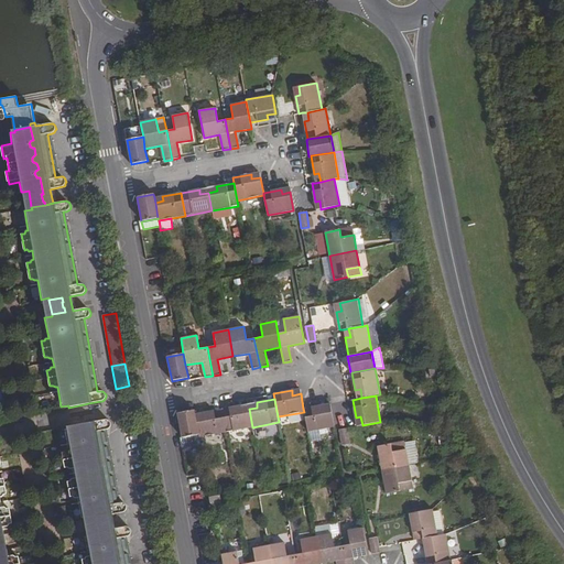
[(240,411),(239,405),(221,409),(226,432),(252,427),(249,409),(240,411)]
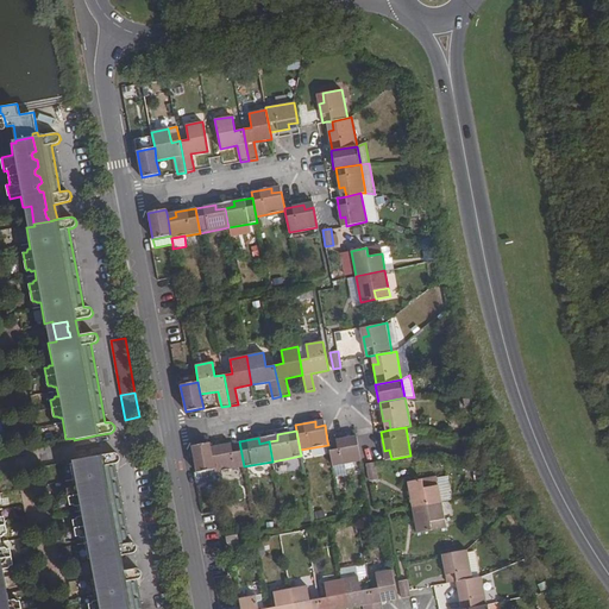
[(349,443),(347,438),(327,441),(328,445),(332,466),(360,460),(357,441),(349,443)]
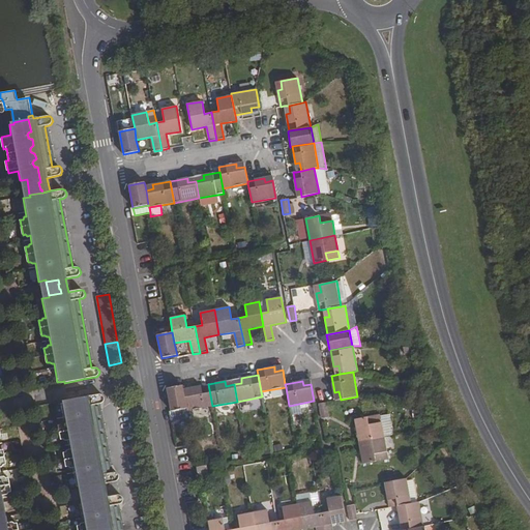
[(212,406),(208,384),(190,387),(192,392),(184,393),(186,408),(187,411),(212,406)]
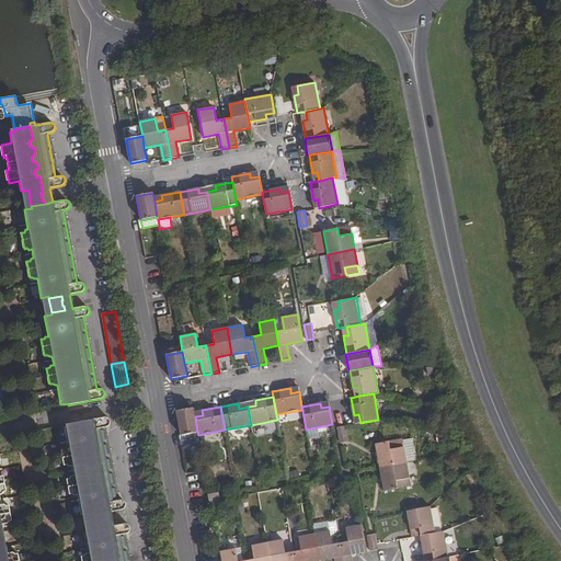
[(194,412),(193,408),(176,411),(181,435),(197,432),(195,416),(194,412)]
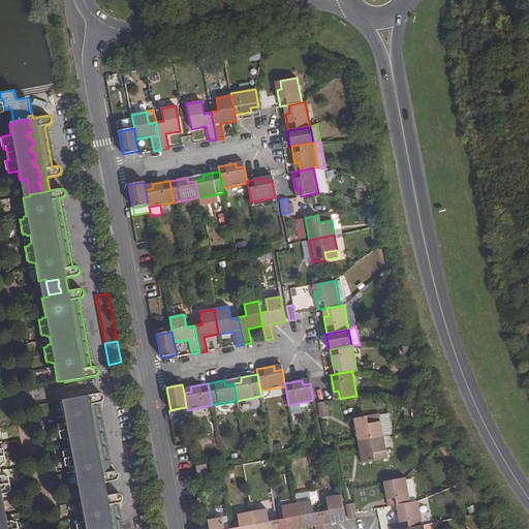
[(84,487),(98,484),(102,484),(116,480),(117,480),(118,479),(118,478),(119,477),(119,475),(119,474),(118,473),(117,472),(116,472),(115,471),(111,472),(107,473),(106,466),(109,466),(98,410),(96,410),(94,404),(97,403),(101,403),(101,402),(102,402),(103,401),(103,400),(104,399),(104,398),(104,397),(103,396),(102,395),(101,394),(100,394),(98,394),(86,396),(83,397),(68,399),(68,401),(61,403),(65,422),(62,422),(61,424),(58,425),(61,439),(64,439),(66,440),(68,440),(70,448),(67,448),(66,450),(63,452),(66,467),(69,466),(71,468),(73,467),(76,486),(84,485),(84,487)]
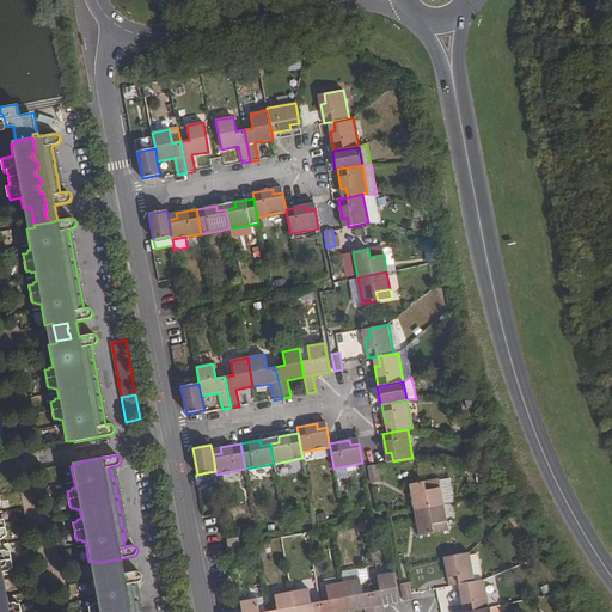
[(377,464),(368,466),(371,483),(379,482),(377,464)]
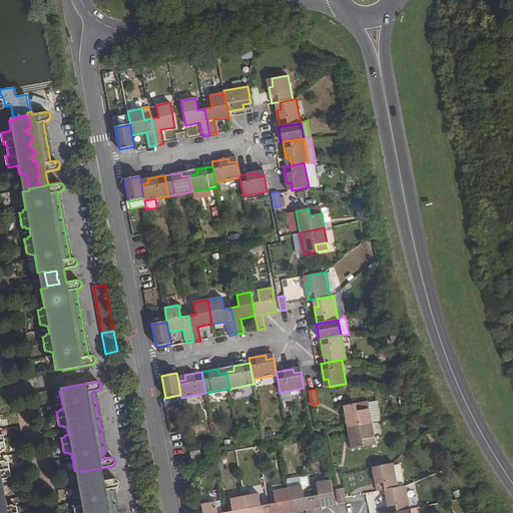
[(372,423),(369,409),(368,404),(368,402),(356,404),(343,406),(348,428),(372,423)]
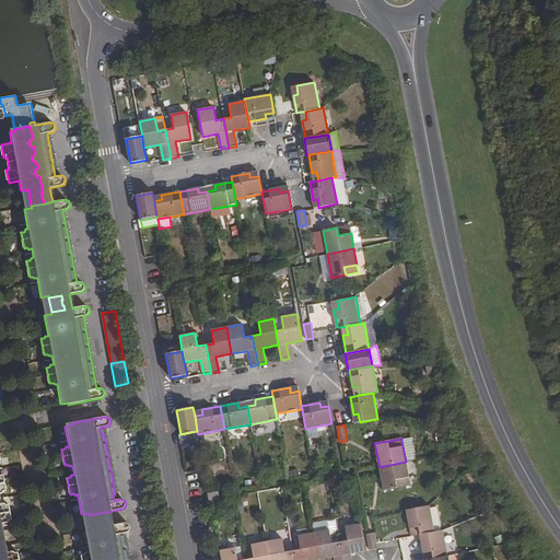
[(413,461),(409,439),(401,441),(403,446),(406,462),(413,461)]
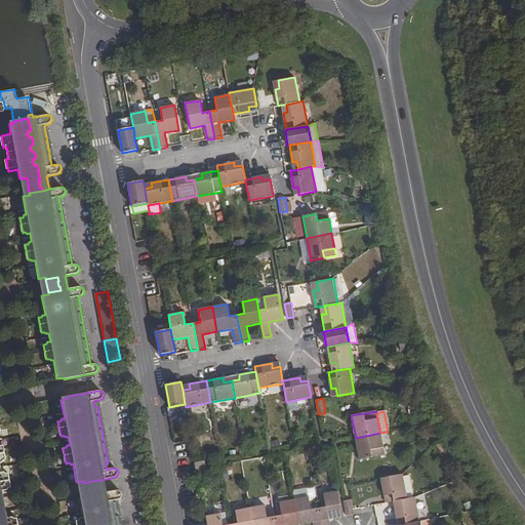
[(0,498),(2,498),(0,491),(7,490),(9,488),(11,487),(8,473),(6,474),(4,472),(1,473),(0,463),(2,463),(4,460),(6,460),(3,446),(1,446),(0,445),(0,433),(1,433),(0,429),(0,498)]
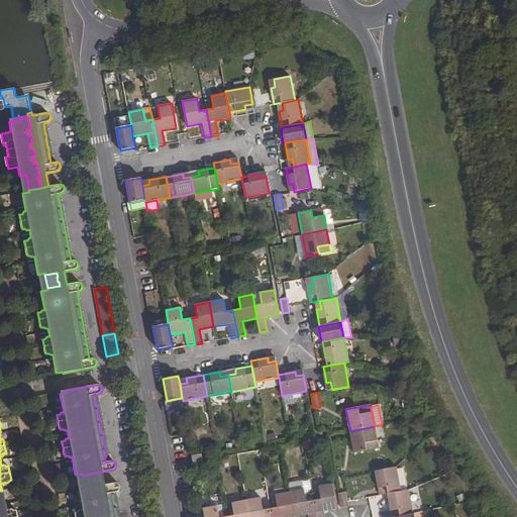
[(378,440),(375,426),(350,431),(353,452),(367,450),(379,447),(378,440)]
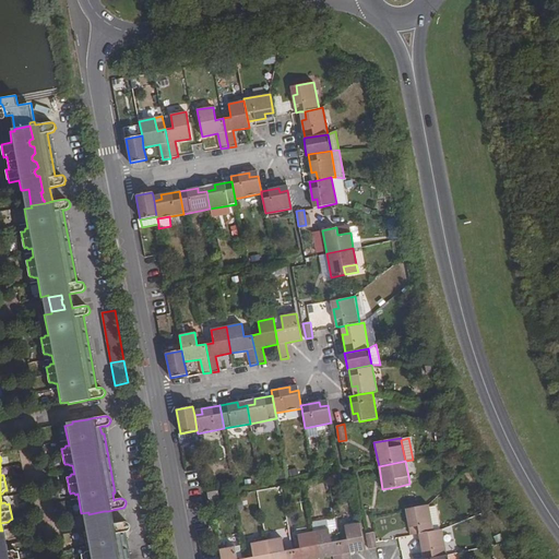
[(207,492),(210,503),(221,501),(218,490),(207,492)]
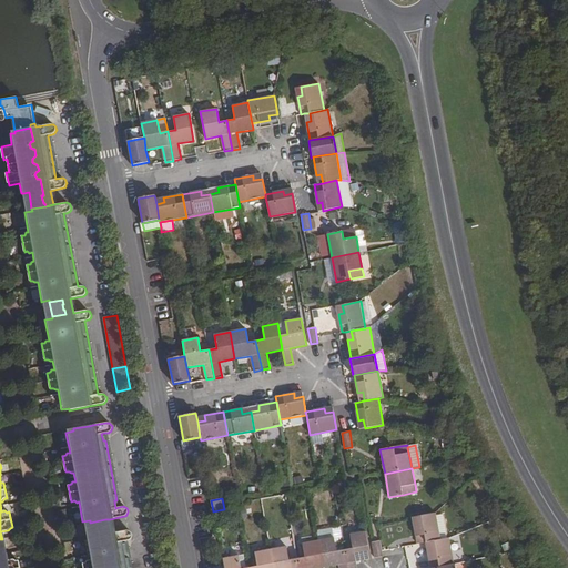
[(418,525),(414,526),(417,544),(426,543),(430,541),(440,539),(435,513),(417,516),(418,525)]
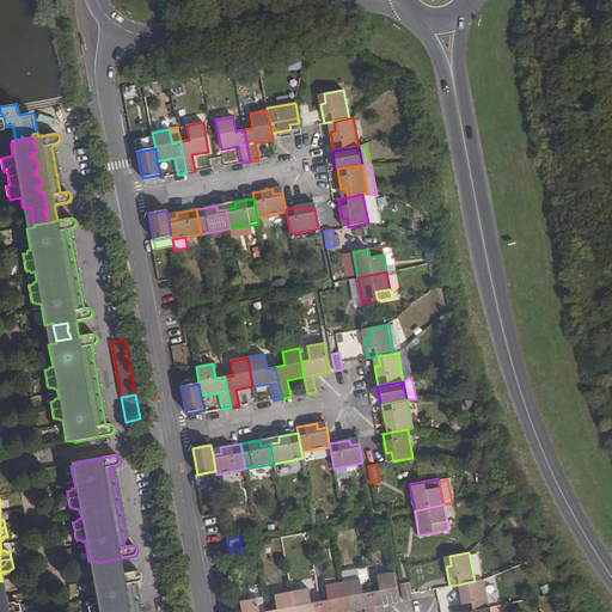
[(114,560),(97,563),(101,579),(117,575),(121,575),(118,560),(114,560)]
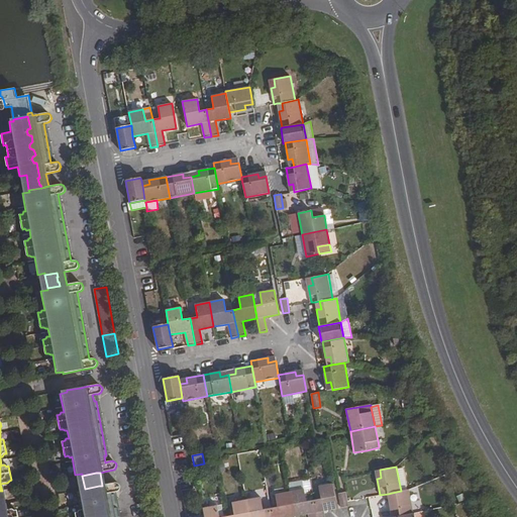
[(115,483),(102,486),(99,486),(85,489),(85,491),(79,492),(82,510),(80,510),(78,512),(76,513),(76,516),(118,516),(115,499),(112,499),(111,493),(114,492),(117,492),(118,491),(119,491),(120,490),(120,488),(120,487),(120,486),(120,485),(119,485),(118,484),(117,483),(115,483)]
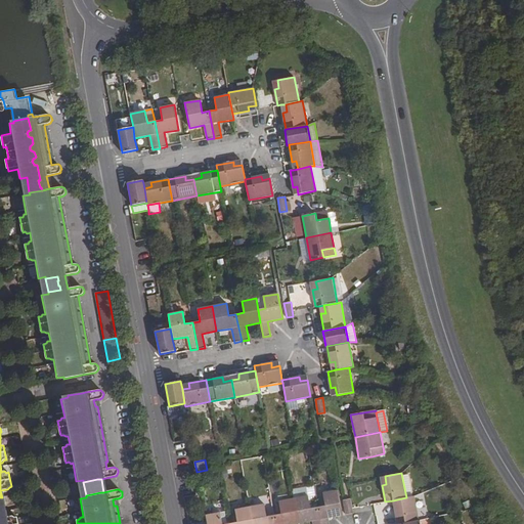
[(325,506),(317,507),(320,523),(328,523),(328,519),(342,516),(338,490),(322,493),(325,506)]
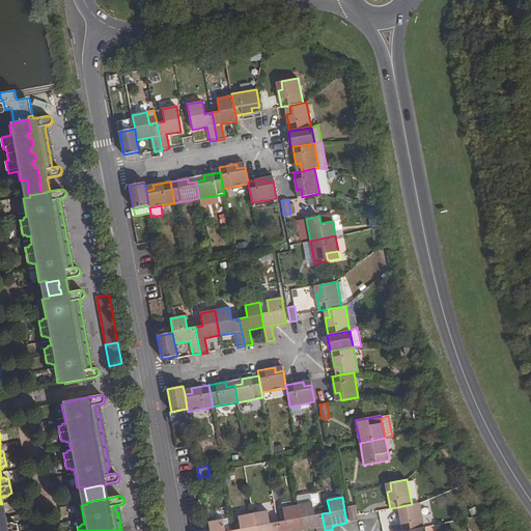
[(317,530),(325,530),(322,513),(314,515),(312,503),(298,505),(302,530),(317,528),(317,530)]
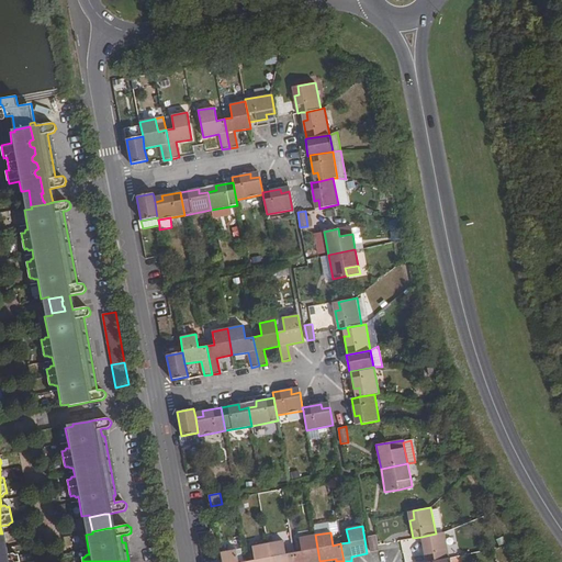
[(427,544),(423,544),(425,561),(430,561),(449,559),(444,532),(436,534),(426,536),(427,544)]
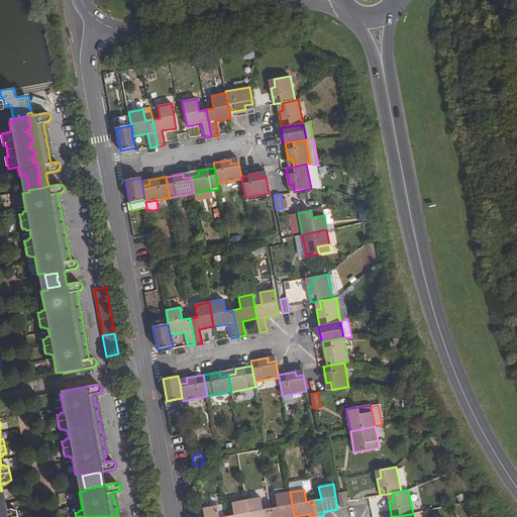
[(278,507),(271,508),(272,516),(292,516),(294,516),(290,492),(275,495),(278,507)]
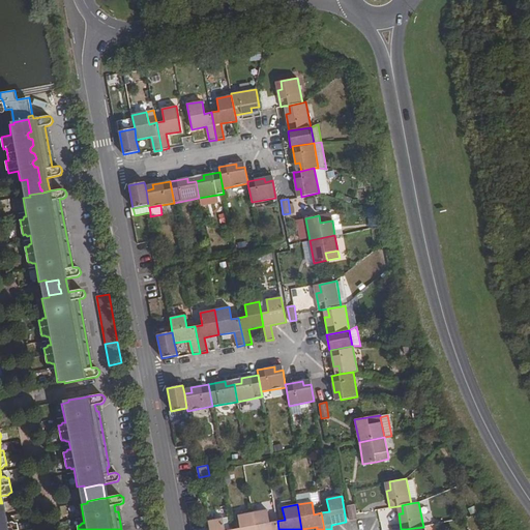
[(354,505),(347,506),(350,521),(357,520),(354,505)]
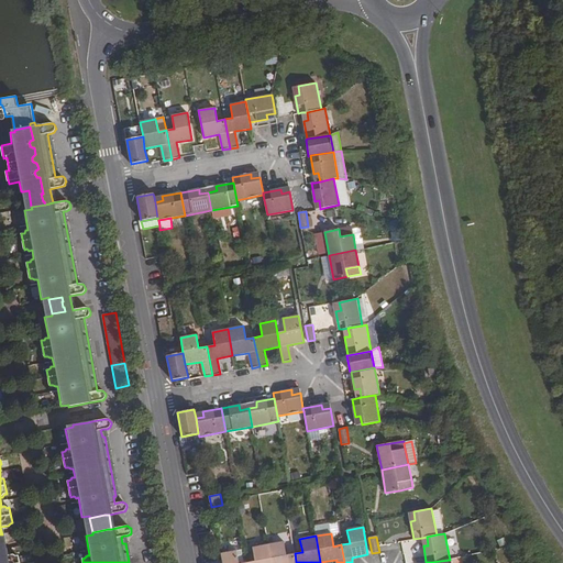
[(296,562),(295,553),(286,555),(284,542),(268,545),(271,562),(296,562)]
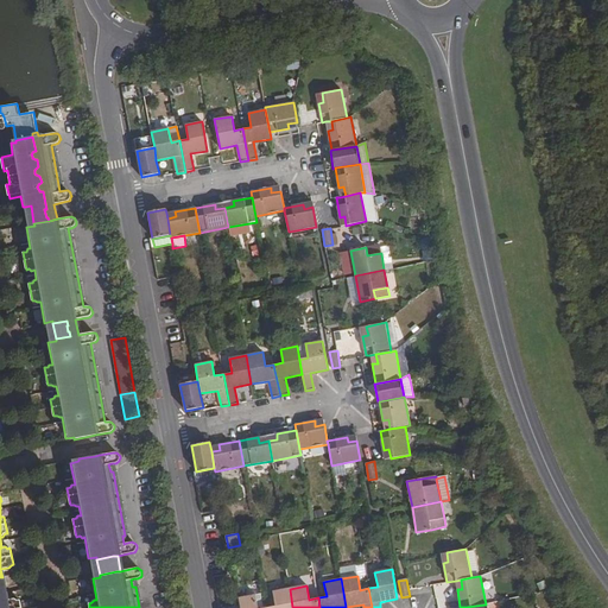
[(276,606),(267,607),(266,607),(292,607),(290,589),(272,591),(276,606)]
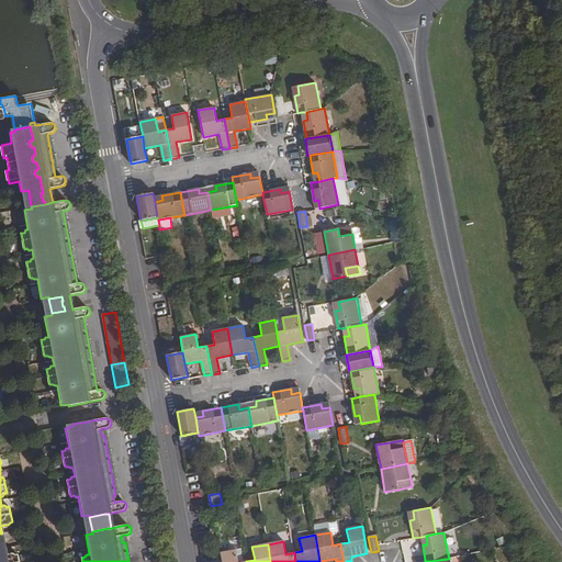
[(0,561),(20,561),(19,554),(15,555),(13,553),(7,554),(4,547),(0,548),(0,561)]
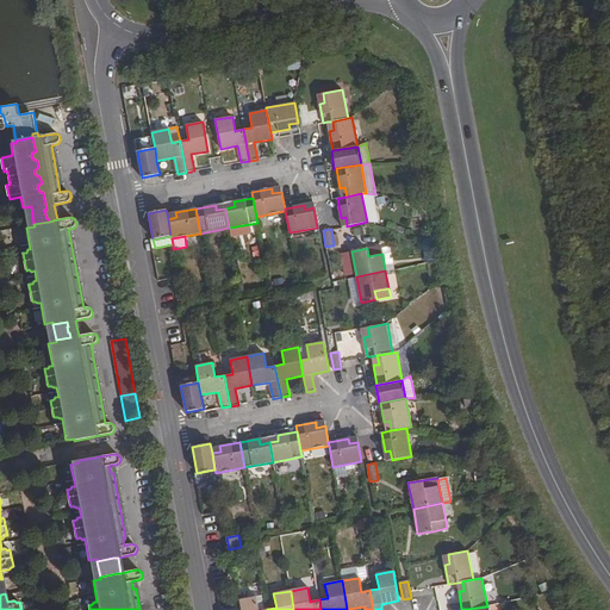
[(267,609),(268,609),(262,609),(259,609),(256,597),(240,601),(241,609),(267,609)]
